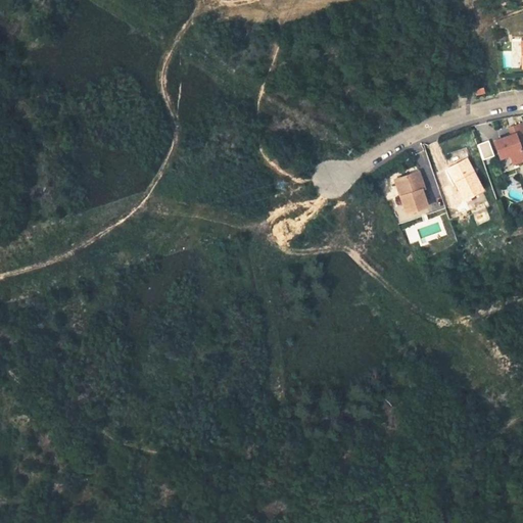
[(522,140),(522,122),(509,128),(512,135),(494,141),(500,157),(510,154),(513,163),(522,159),(522,153),(519,142),(522,140)]
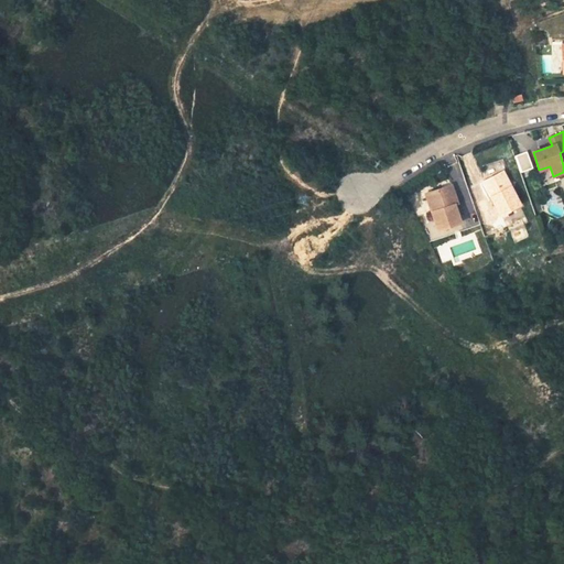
[(535,140),(538,147),(548,143),(545,137),(535,140)]
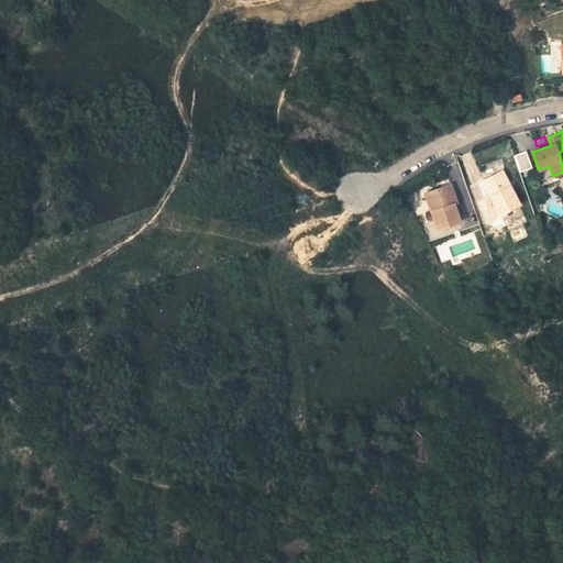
[(526,151),(514,155),(520,172),(532,167),(526,151)]
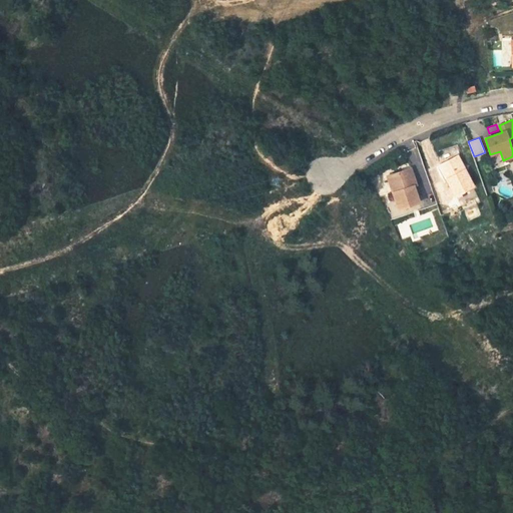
[(458,156),(440,165),(455,195),(473,186),(458,156)]
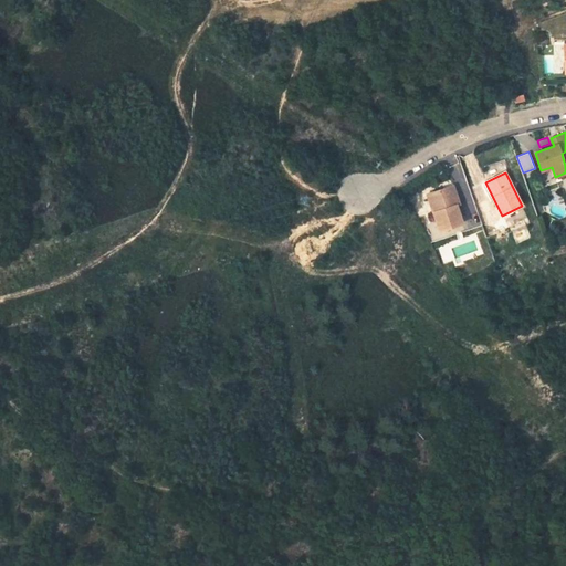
[(453,186),(432,192),(438,210),(433,211),(440,230),(462,223),(457,206),(459,205),(453,186)]
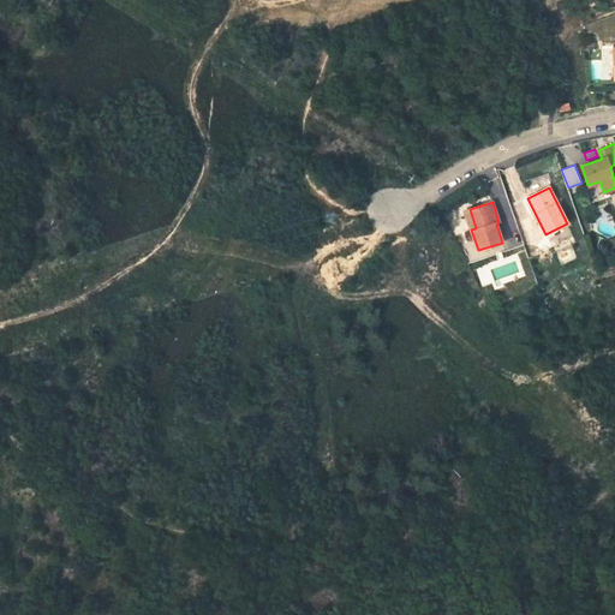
[(470,209),(465,212),(471,230),(476,228),(470,209)]
